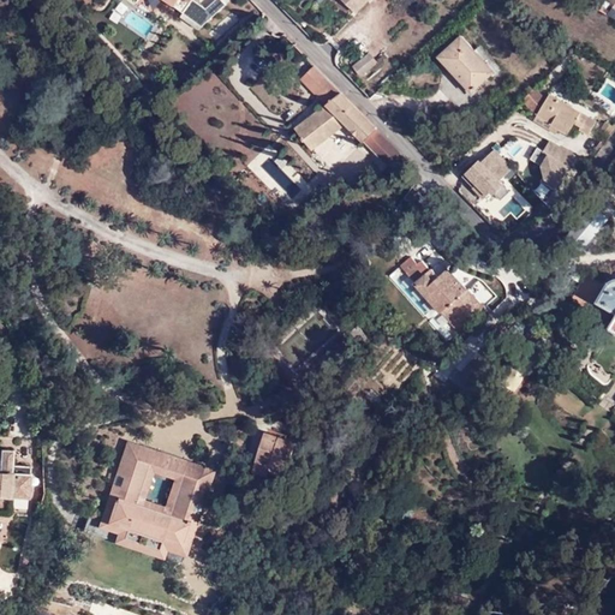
[(13,0),(0,0),(0,7),(1,10),(13,1),(13,0)]
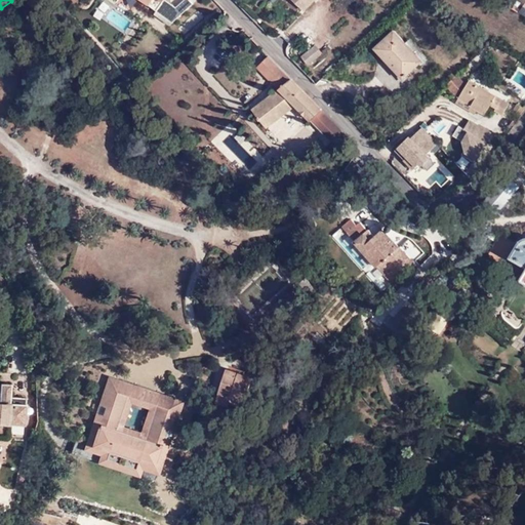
[(140,0),(156,10),(163,0),(140,0)]
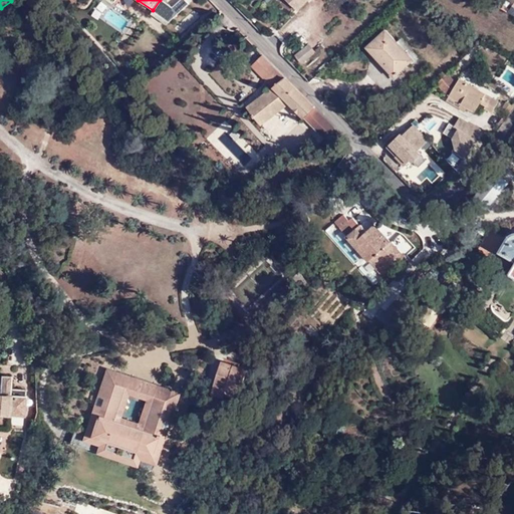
[(166,0),(160,0),(153,10),(157,13),(166,0)]
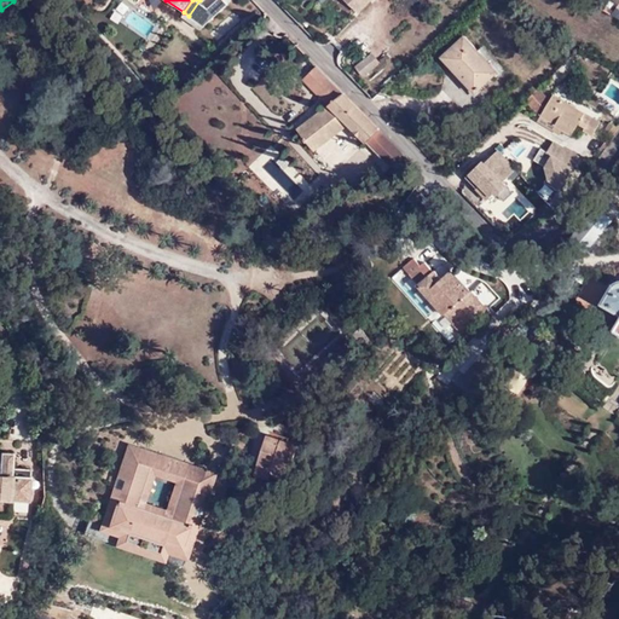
[(353,1),(348,6),(357,13),(362,10),(353,1)]
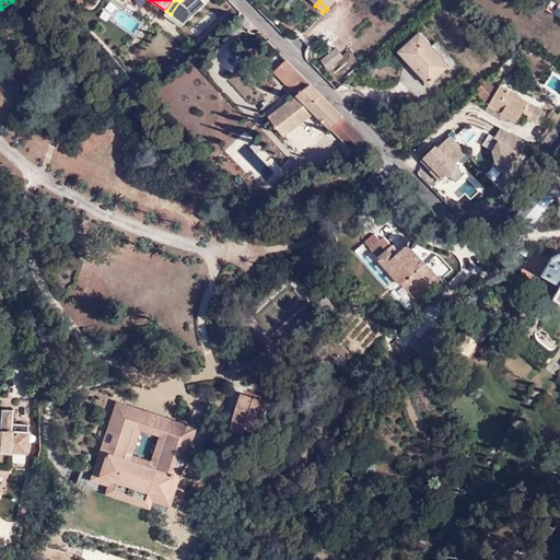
[(447,66),(432,47),(420,34),(400,51),(428,83),(446,67),(447,66)]
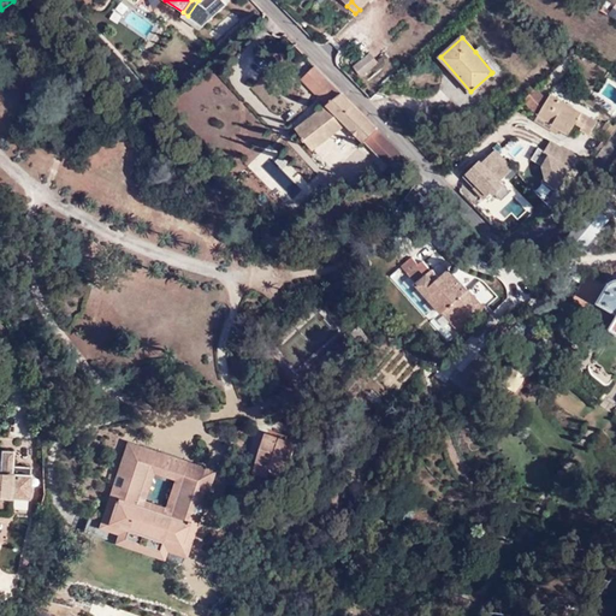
[(480,46),(475,52),(492,72),(491,73),(493,77),(502,70),(480,46)]
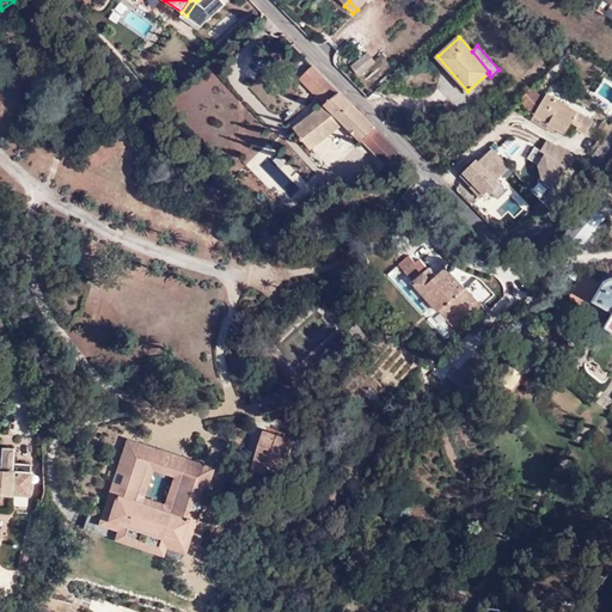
[(374,61),(366,51),(349,65),(357,75),(374,61)]
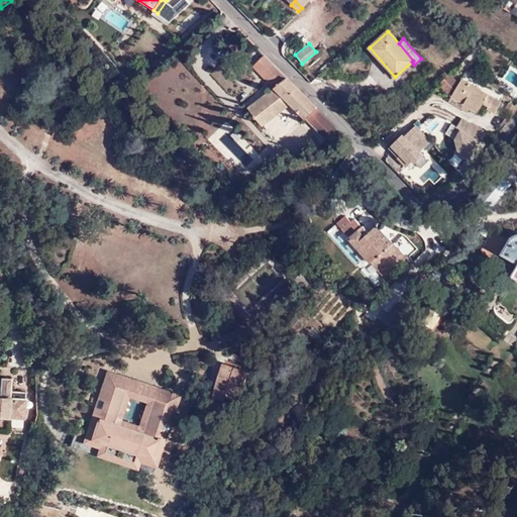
[(324,137),(334,126),(265,55),(252,66),(253,68),(260,74),(274,88),(248,107),(253,115),(252,116),(255,120),(257,119),(263,126),(291,104),(324,137)]
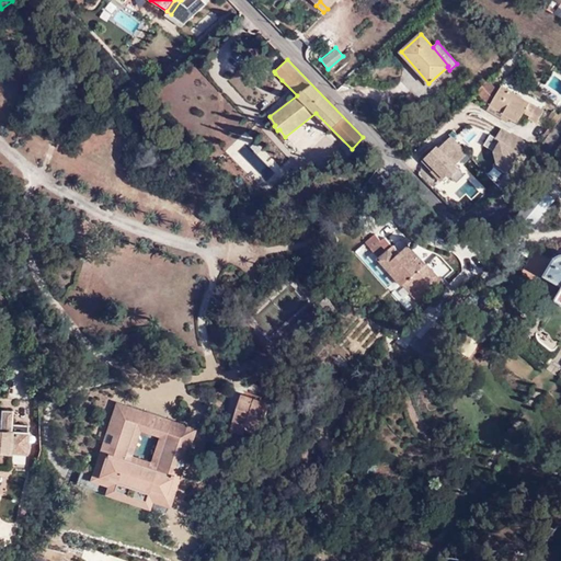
[(276,84),(282,80),(275,73),(270,78),(276,84)]
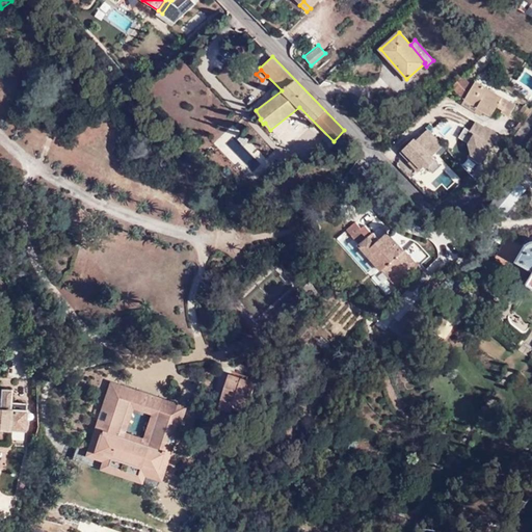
[(463,100),(482,111),(490,116),(496,106),(502,110),(500,112),(508,117),(514,106),(475,82),(463,100)]
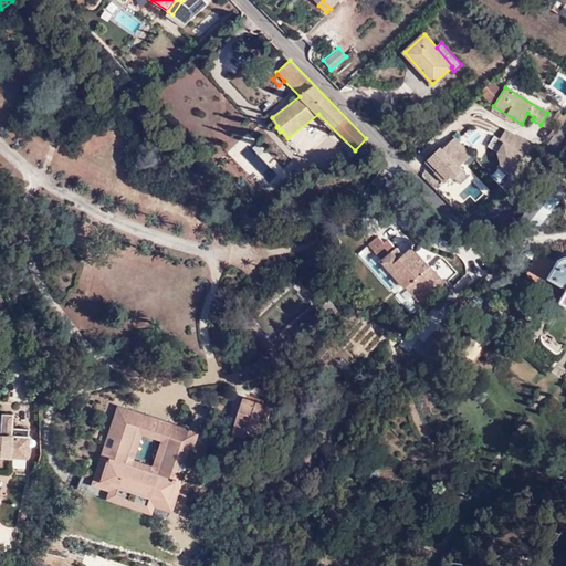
[(511,124),(513,118),(493,106),(491,112),(511,124)]
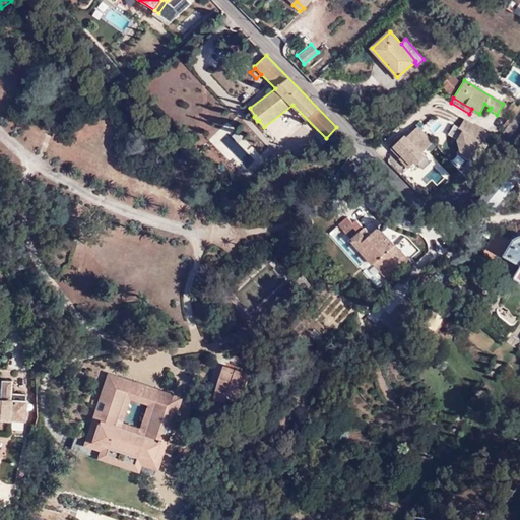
[(514,118),(519,110),(519,109),(517,107),(512,104),(505,113),(514,118)]
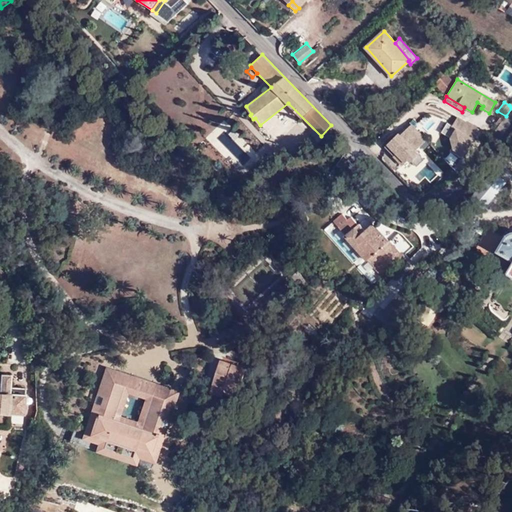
[(449,150),(461,157),(478,129),(456,116),(451,125),(446,122),(441,131),(451,137),(452,144),(449,150)]
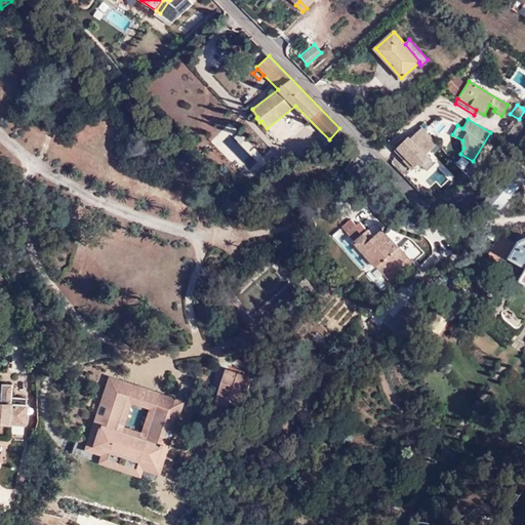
[(395,151),(413,169),(419,163),(421,165),(430,158),(427,155),(437,144),(421,127),(410,138),(409,136),(395,151)]
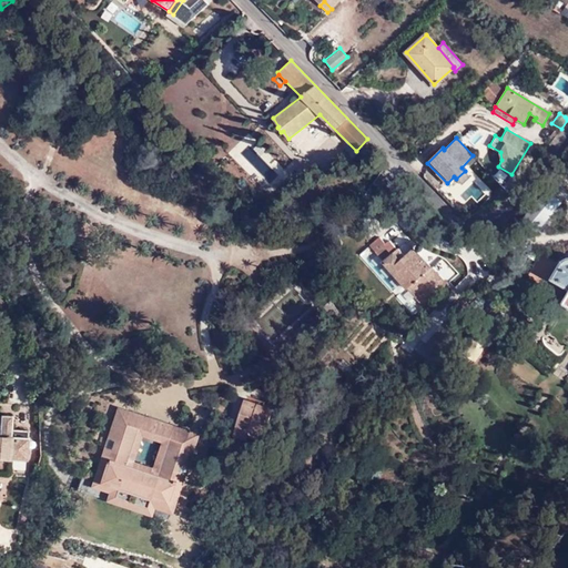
[(465,171),(456,179),(463,185),(470,176),(465,171)]
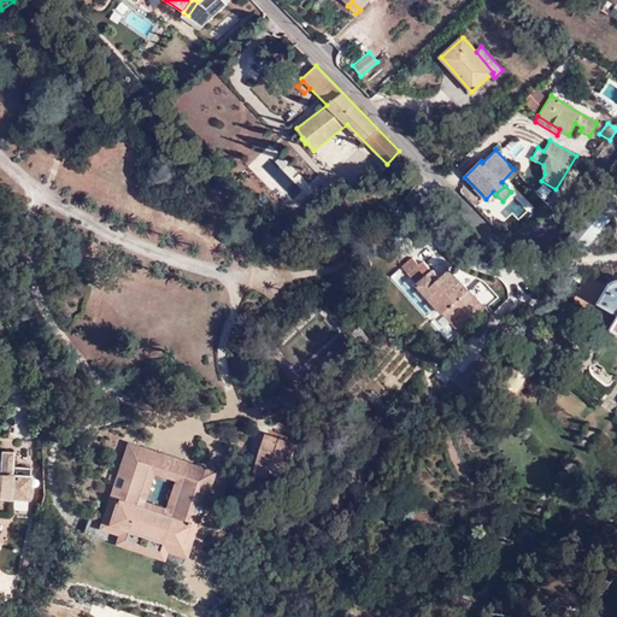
[(610,219),(594,206),(568,236),(583,251),(610,219)]
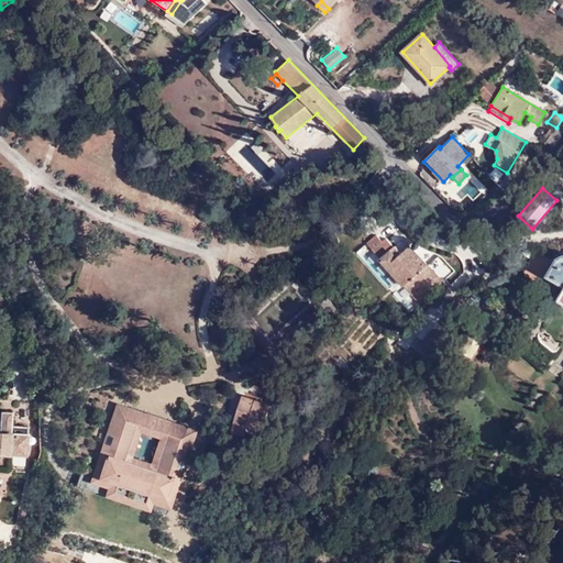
[(376,234),(366,243),(420,302),(442,282),(410,245),(400,254),(386,239),(382,242),(376,234)]
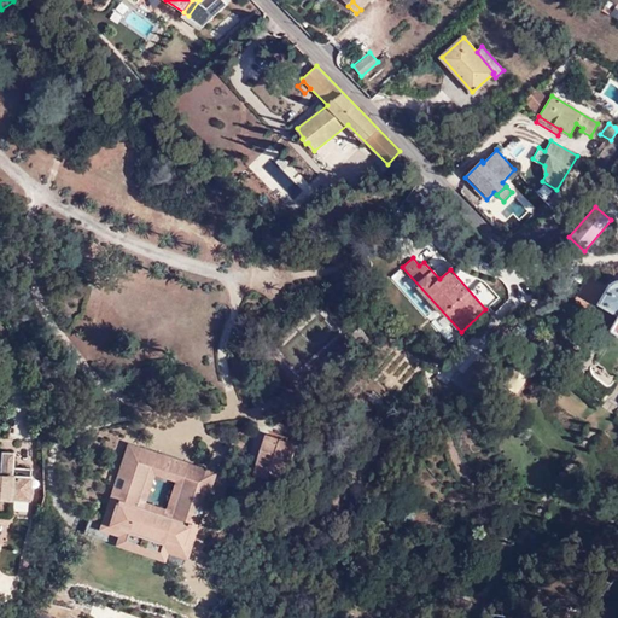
[(590,313),(592,310),(602,292),(605,293),(610,286),(590,274),(586,285),(576,301),(586,307),(583,313),(590,313)]
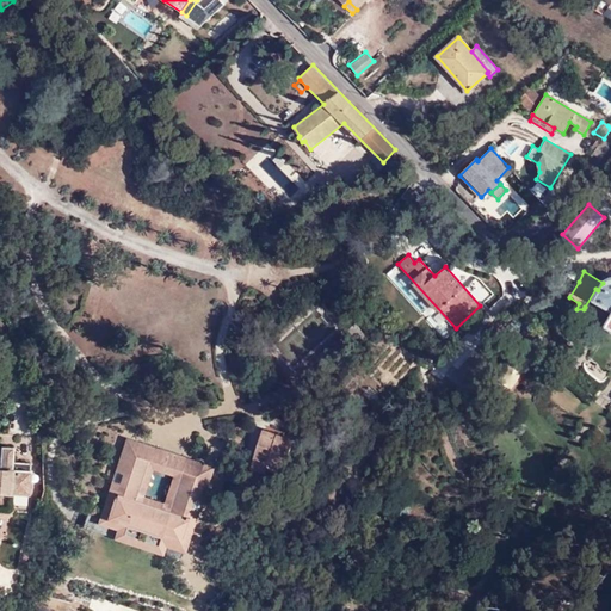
[(596,289),(585,307),(603,318),(610,308),(610,315),(606,323),(610,326),(610,276),(609,277),(603,283),(598,290),(596,289)]
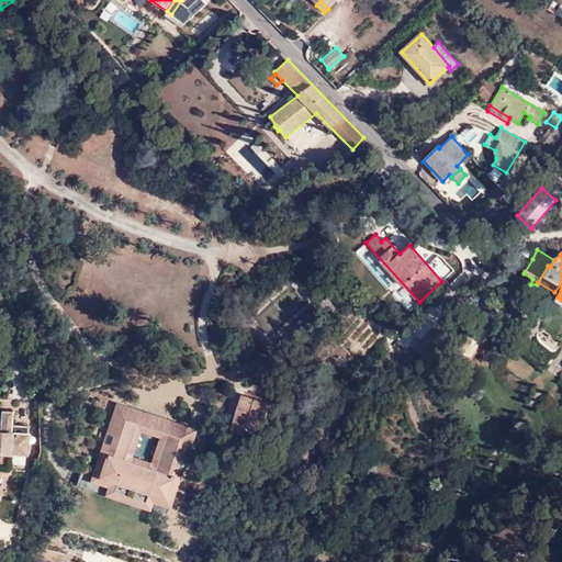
[(327,298),(319,303),(327,311),(334,306),(327,298)]
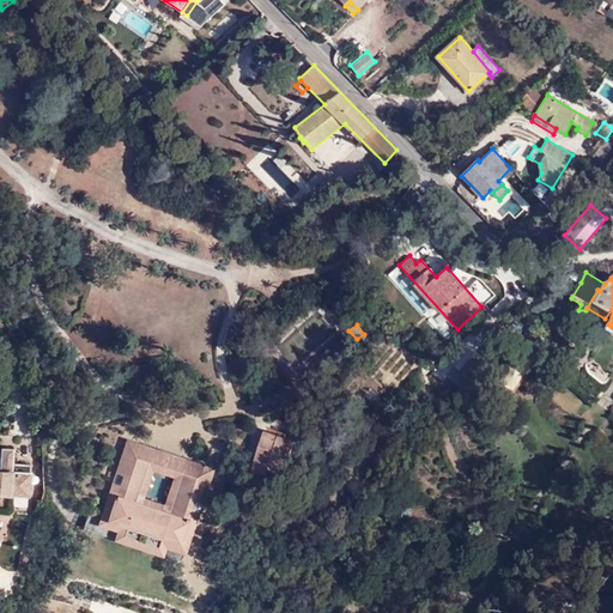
[(492,335),(483,346),(489,353),(499,343),(492,335)]
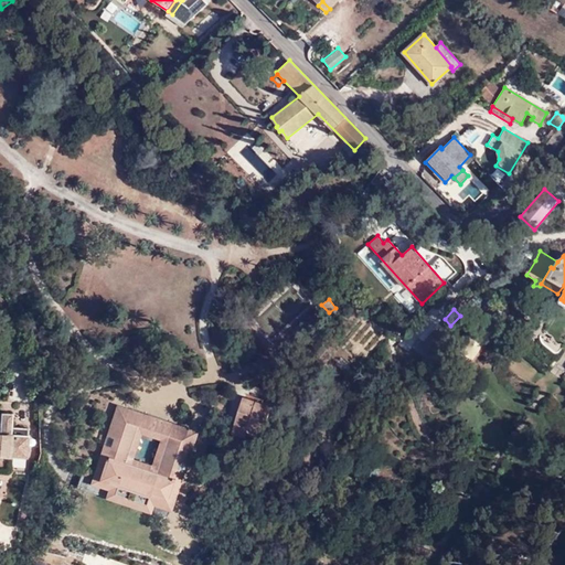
[(439,324),(424,342),(425,344),(420,349),(427,354),(432,350),(430,347),(446,330),(439,324)]
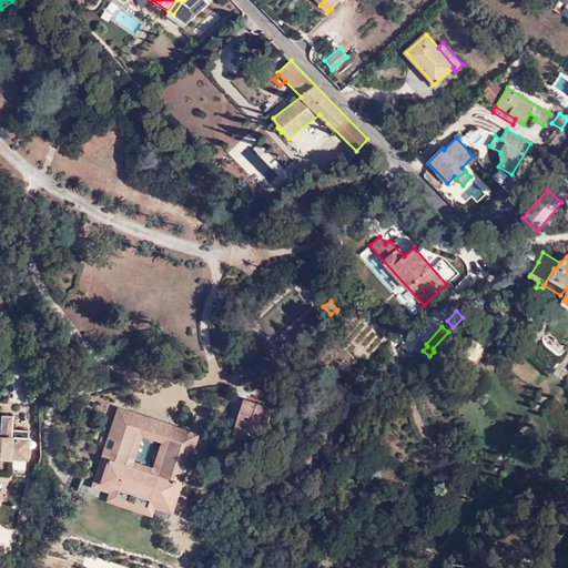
[(273,406),(245,398),(235,434),(262,442),(273,406)]
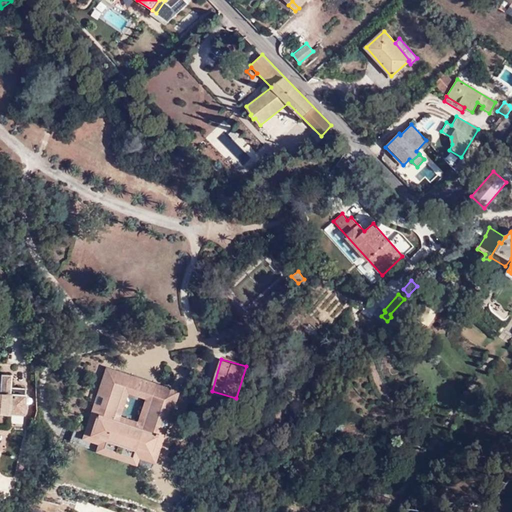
[(160,415),(164,416),(169,417),(178,391),(156,384),(143,422),(141,429),(135,427),(119,421),(113,419),(115,413),(128,375),(107,368),(98,394),(103,396),(106,397),(102,408),(99,407),(91,431),(108,437),(109,434),(137,442),(136,445),(152,451),(160,427),(157,426),(160,415)]
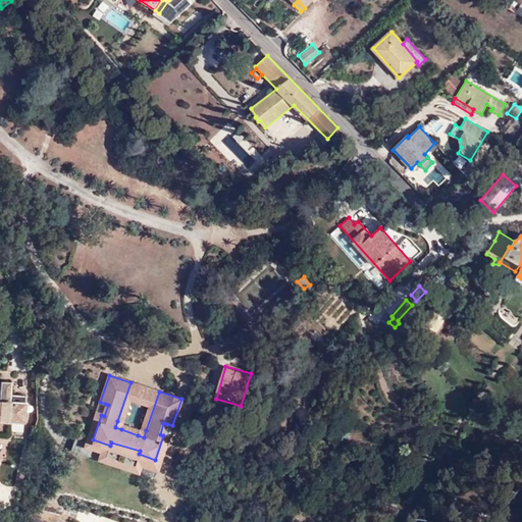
[(0,432),(8,433),(8,421),(24,422),(25,408),(10,407),(10,400),(11,385),(3,385),(2,385),(0,399),(0,398),(0,432)]
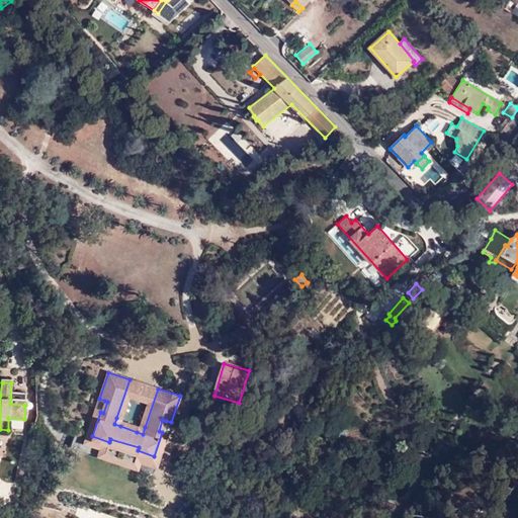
[(167,433),(162,432),(154,456),(138,450),(139,447),(110,439),(109,442),(92,436),(100,412),(95,410),(86,438),(119,452),(140,460),(139,462),(156,467),(158,461),(167,433)]
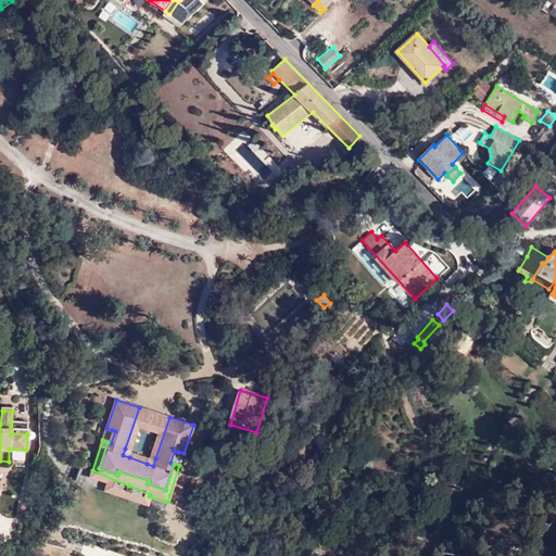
[(147,505),(149,496),(150,494),(128,485),(92,470),(90,477),(108,482),(105,491),(147,505)]
